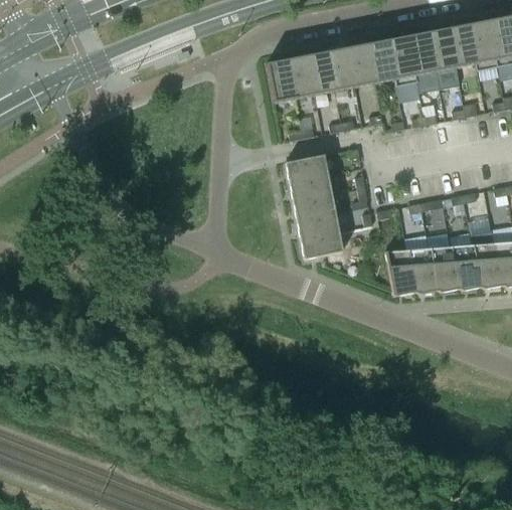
[(490,19),(498,58),(511,55),(511,21),(510,15),(490,19)]
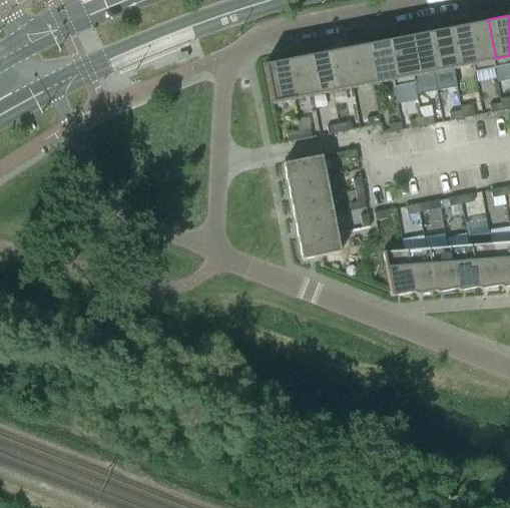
[(496,58),(488,19),(468,23),(476,62),(496,58)]
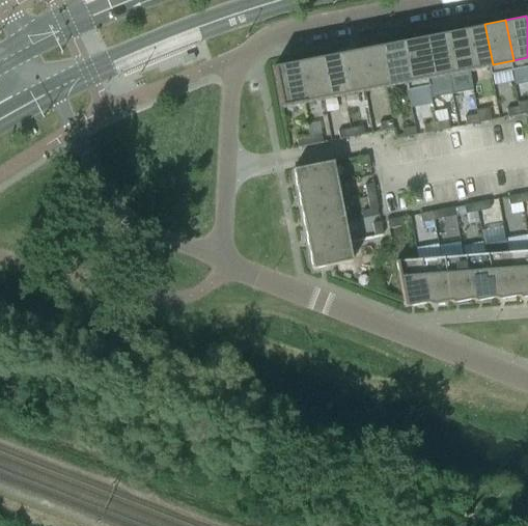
[(464,28),(472,68),(493,64),(484,24),(464,28)]
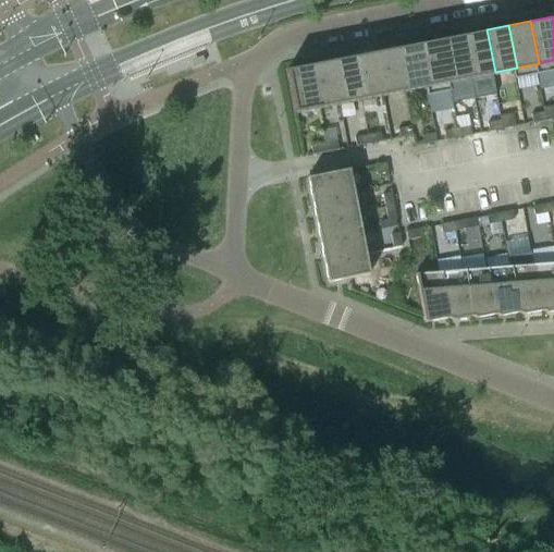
[(495,72),(487,29),(465,33),(474,76),(495,72)]
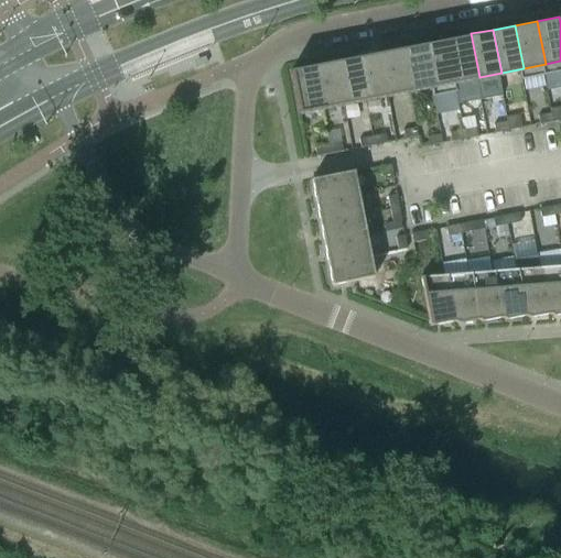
[(449,37),(457,81),(479,77),(471,33),(449,37)]
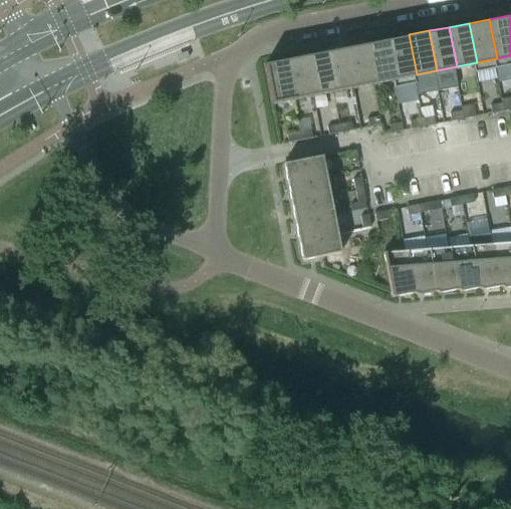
[(417,74),(409,34),(389,38),(397,77),(417,74)]
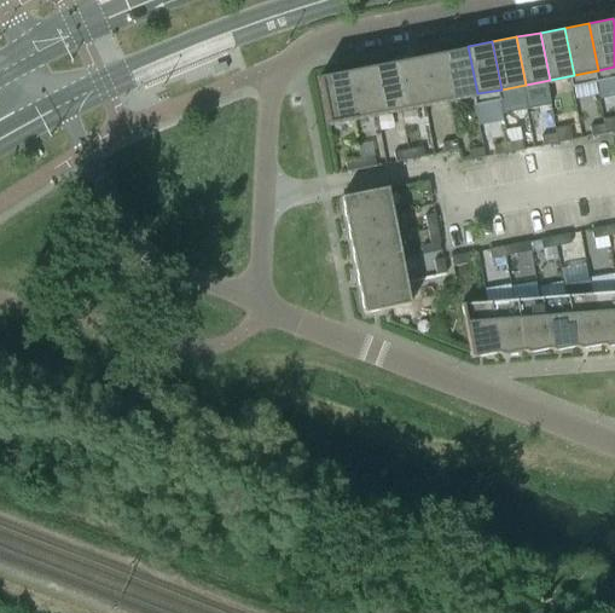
[(444,51),(453,98),(477,93),(468,46),(444,51)]
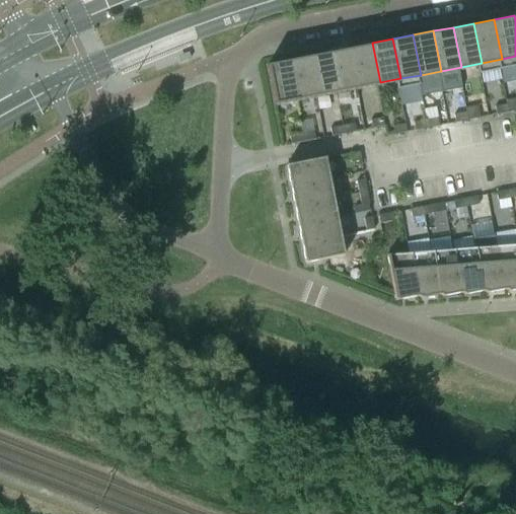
[(380,82),(372,43),(352,47),(360,86),(380,82)]
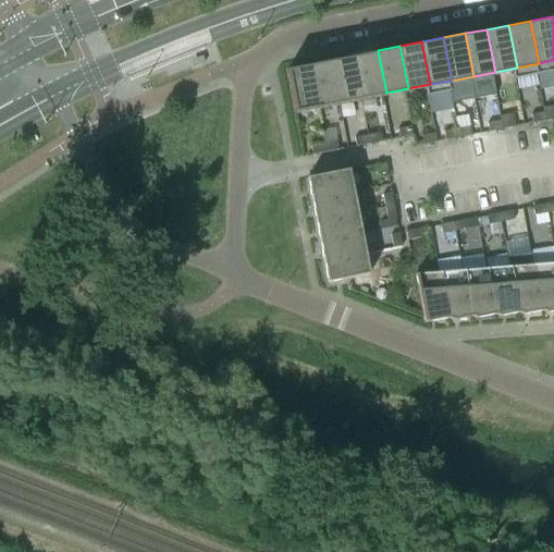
[(356,54),(365,97),(386,93),(378,50),(356,54)]
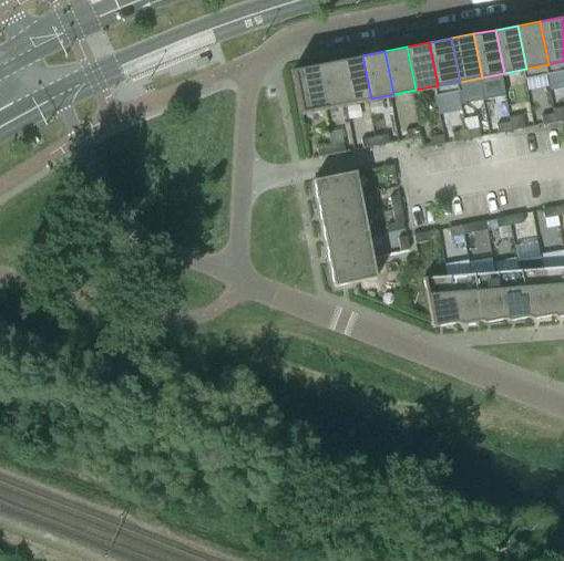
[(340,60),(349,103),(371,99),(362,55),(340,60)]
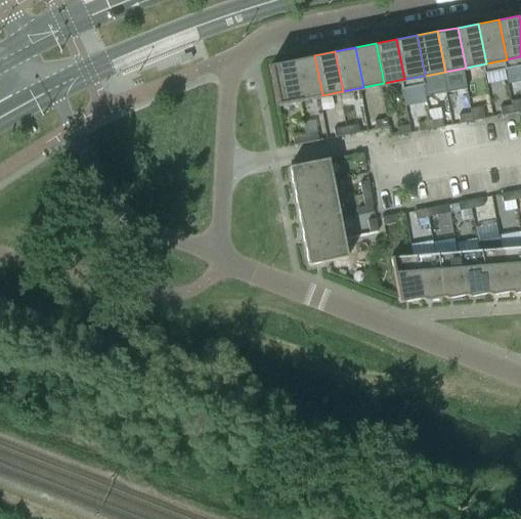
[(301,99),(322,95),(314,55),(294,59),(301,99)]
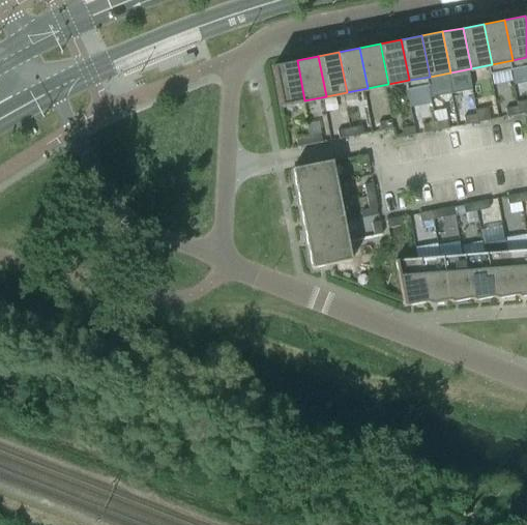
[(276,64),(284,105),(304,100),(297,60),(276,64)]
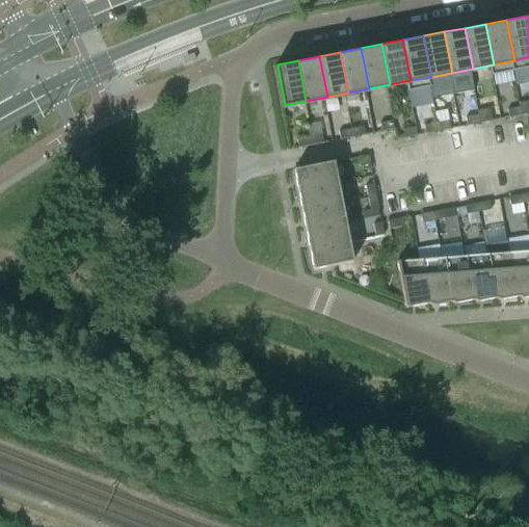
[(524,111),(522,103),(509,105),(511,113),(524,111)]
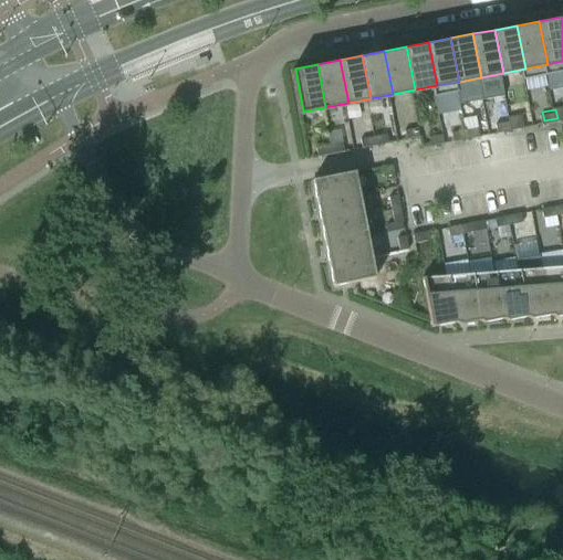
[(524,115),(511,118),(513,127),(527,124),(524,115)]
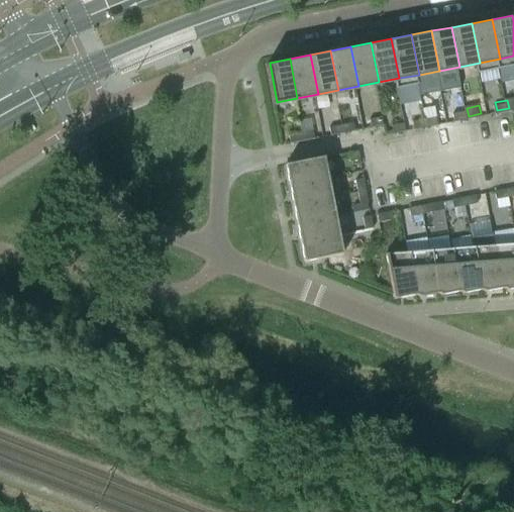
[(456,118),(469,116),(467,108),(454,110),(456,118)]
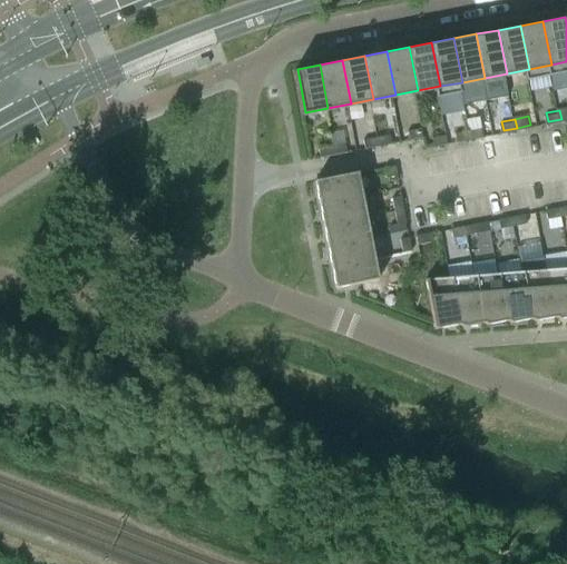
[(410,128),(412,137),(426,134),(423,125),(410,128)]
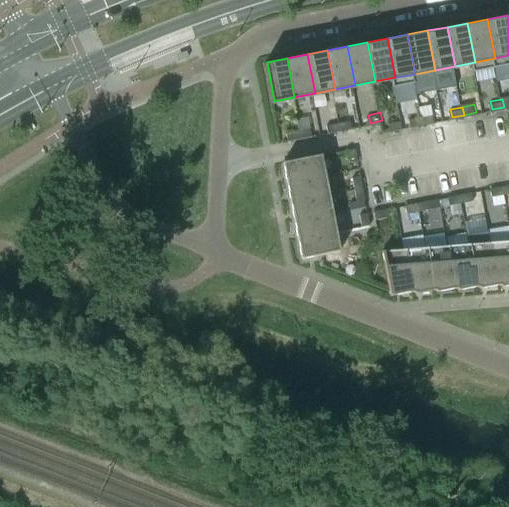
[(422,114),(424,122),(436,120),(434,112),(422,114)]
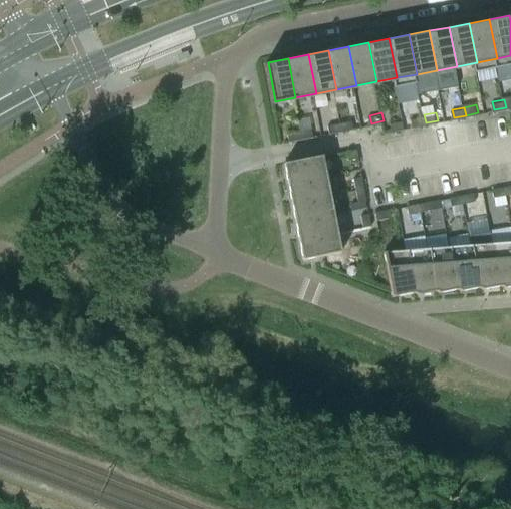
[(414,125),(426,122),(424,114),(412,117),(414,125)]
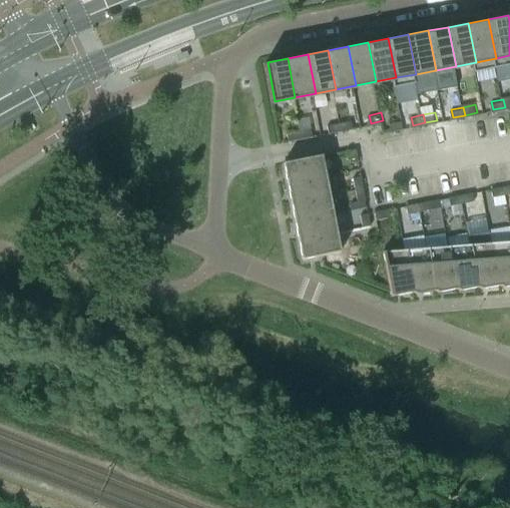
[(341,120),(343,128),(355,126),(353,118),(341,120)]
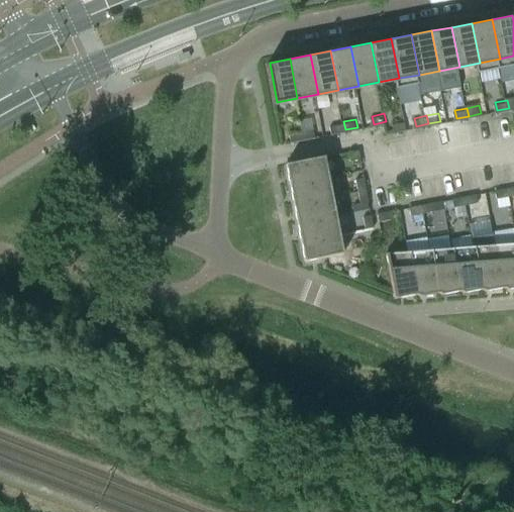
[(396,130),(408,127),(406,119),(394,121),(396,130)]
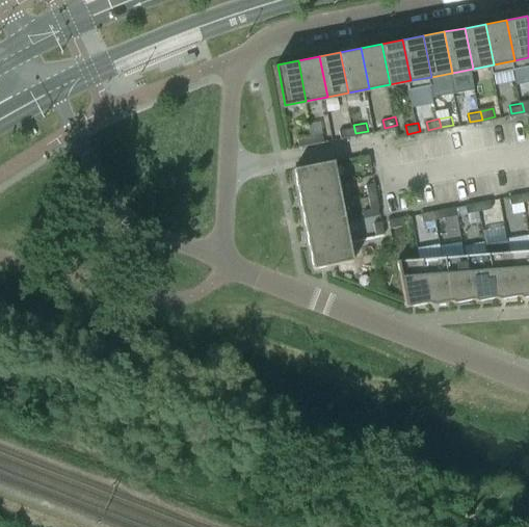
[(343,135),(355,133),(353,125),(341,127),(343,135)]
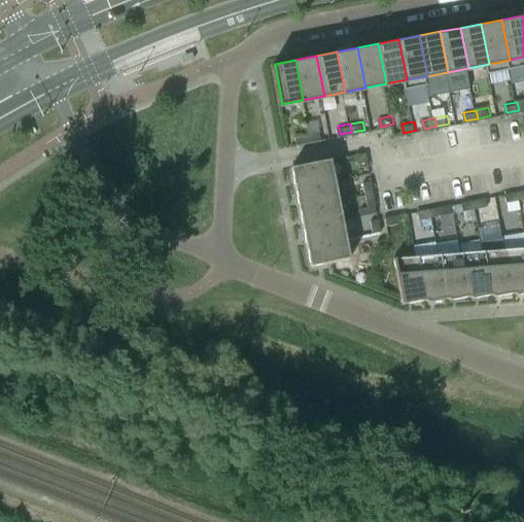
[(309,132),(311,140),(323,138),(321,129),(309,132)]
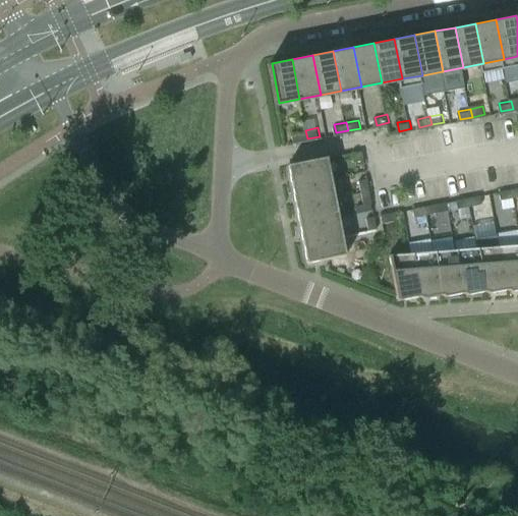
[(293,132),(295,140),(307,138),(305,130),(293,132)]
